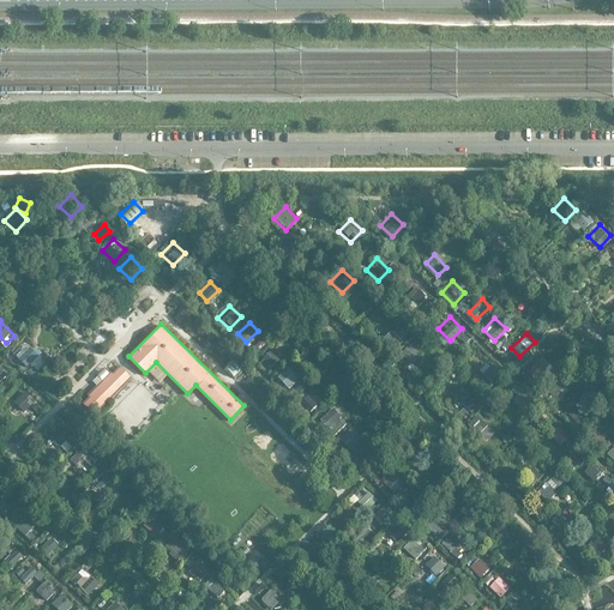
[(398,351),(409,362),(421,350),(409,339),(398,351)]
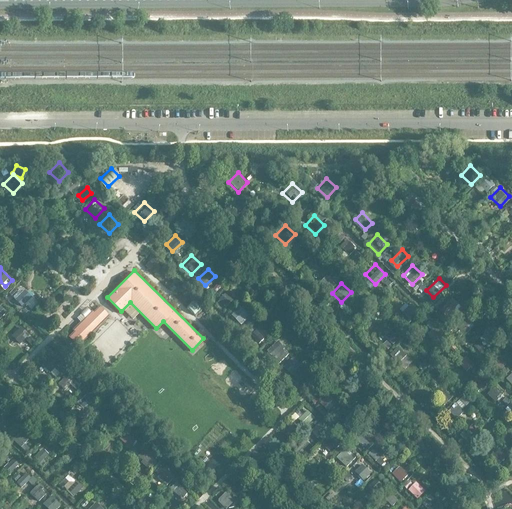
[(214,298),(224,308),(234,298),(224,288),(214,298)]
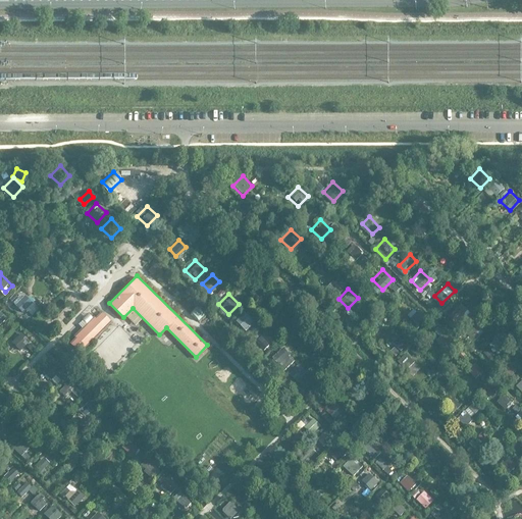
[(12,305),(21,314),(32,304),(21,295),(12,305)]
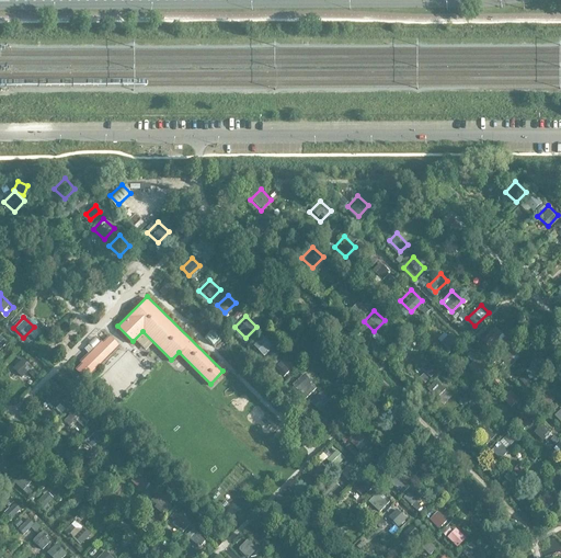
[(481,334),(491,344),(502,333),(491,323),(481,334)]
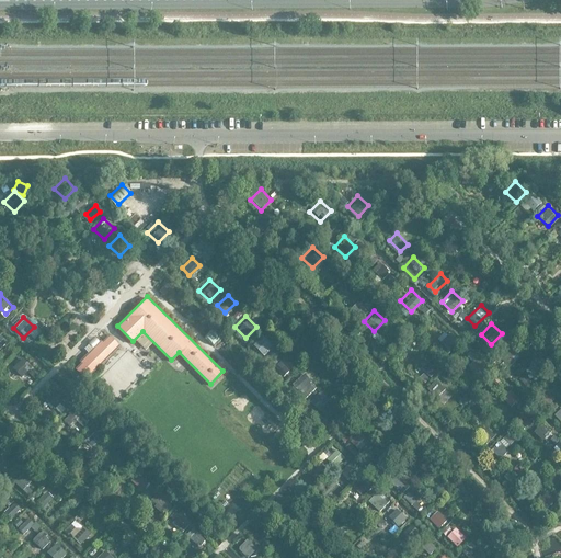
[(434,339),(445,349),(455,339),(445,328),(434,339)]
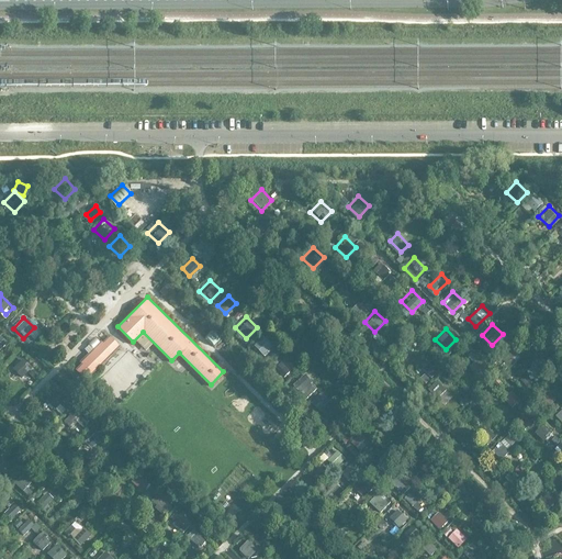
[(86,378),(119,344),(109,335),(76,368),(86,378)]
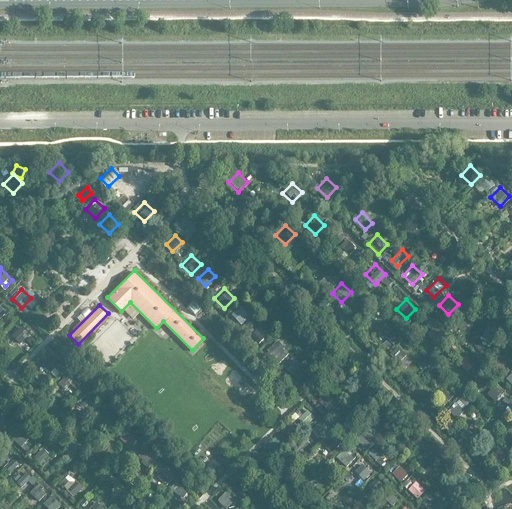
[(81,314),(84,317),(90,311),(86,307),(81,314)]
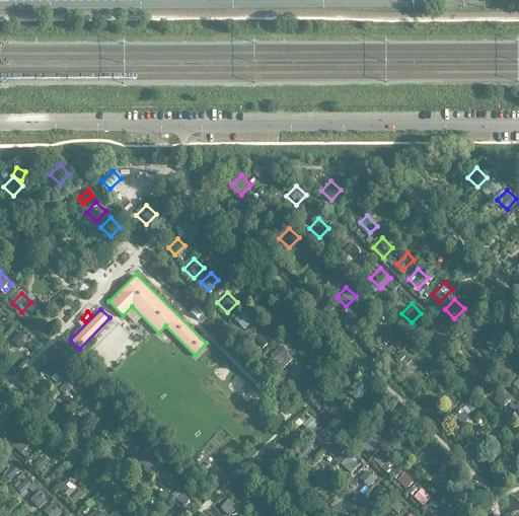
[(234,321),(244,332),(253,321),(243,312),(234,321)]
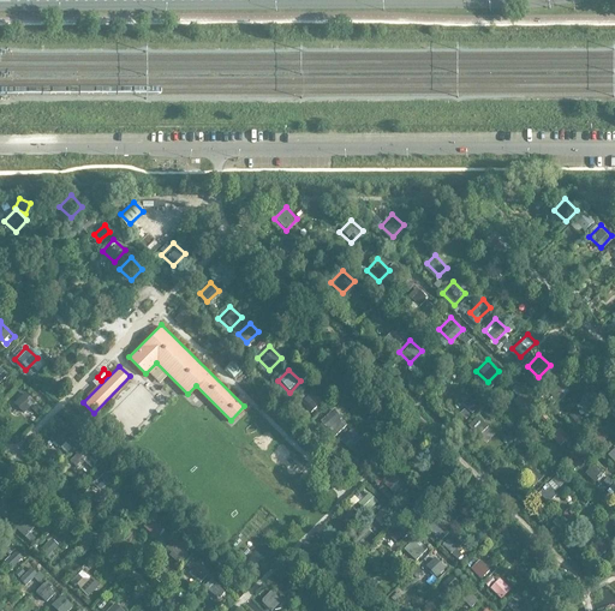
[(12,399),(24,409),(35,397),(23,387),(12,399)]
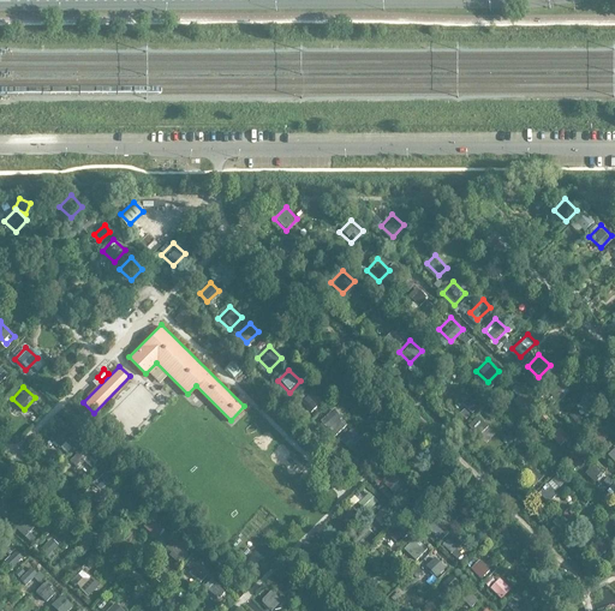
[(473,409),(485,399),(475,387),(463,397),(473,409)]
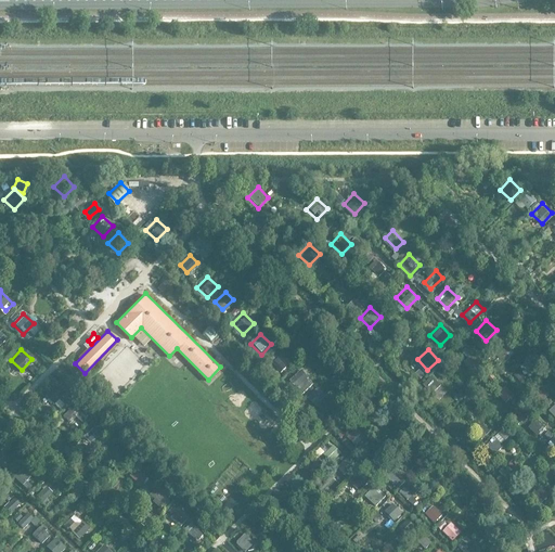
[(456,369),(467,380),(477,369),(467,358),(456,369)]
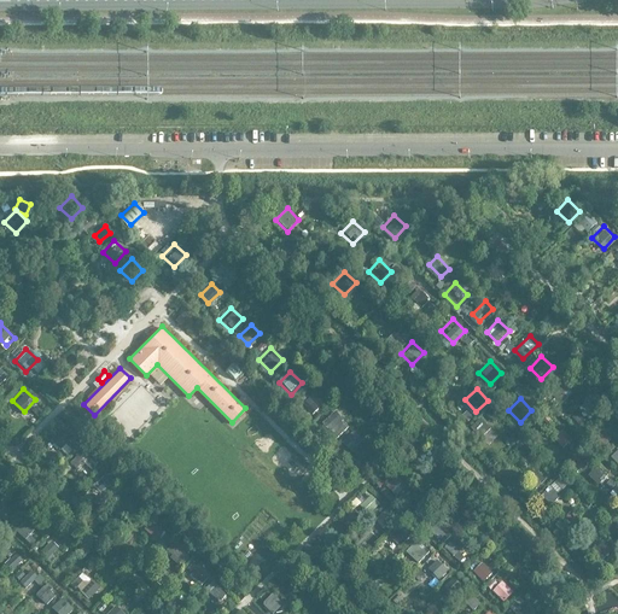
[(567,416),(579,428),(592,416),(579,405),(567,416)]
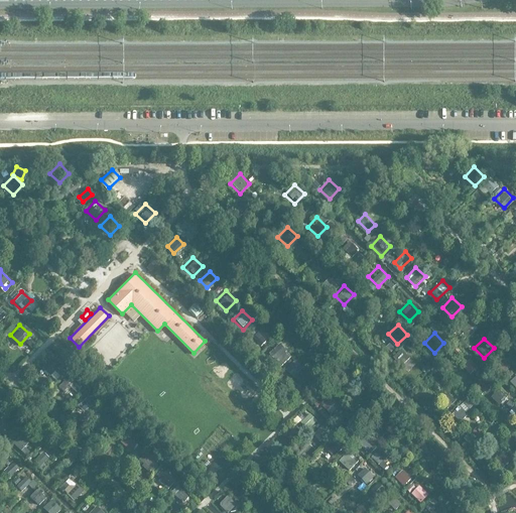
[(281,340),(269,352),(281,364),(293,352),(281,340)]
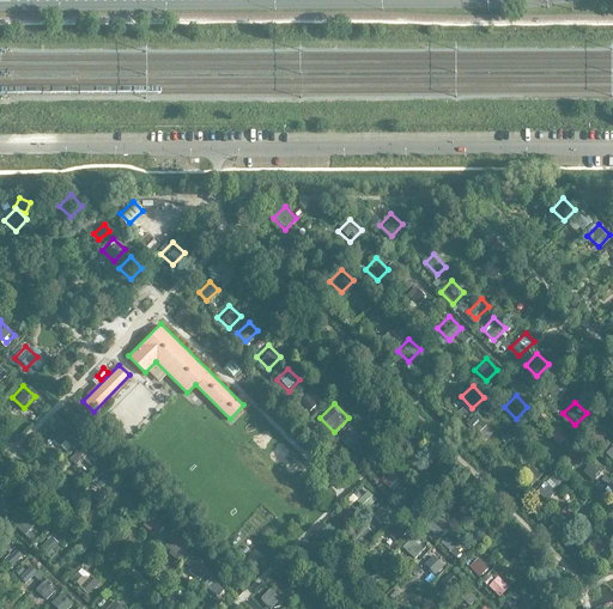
[(463,421),(475,432),(486,420),(474,409),(463,421)]
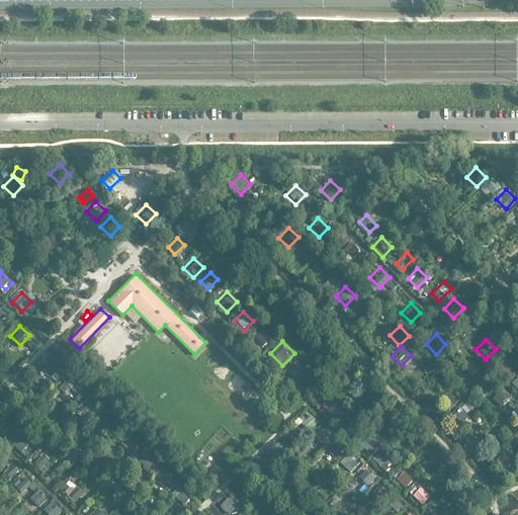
[(460,367),(470,376),(481,366),(470,357),(460,367)]
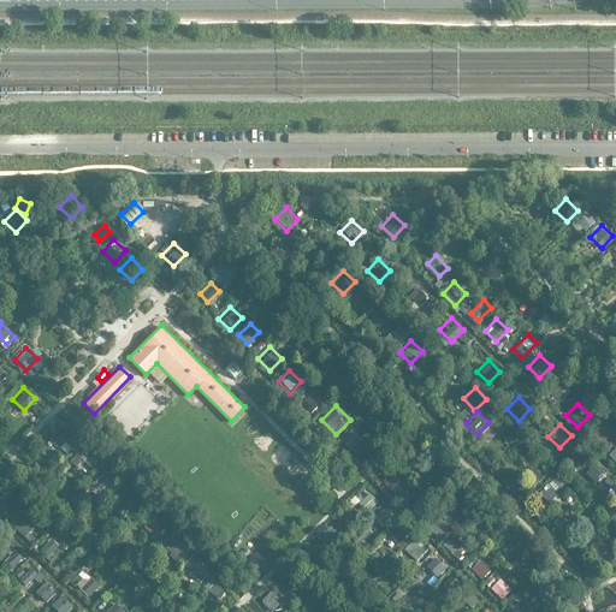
[(53,438),(65,450),(77,438),(65,426),(53,438)]
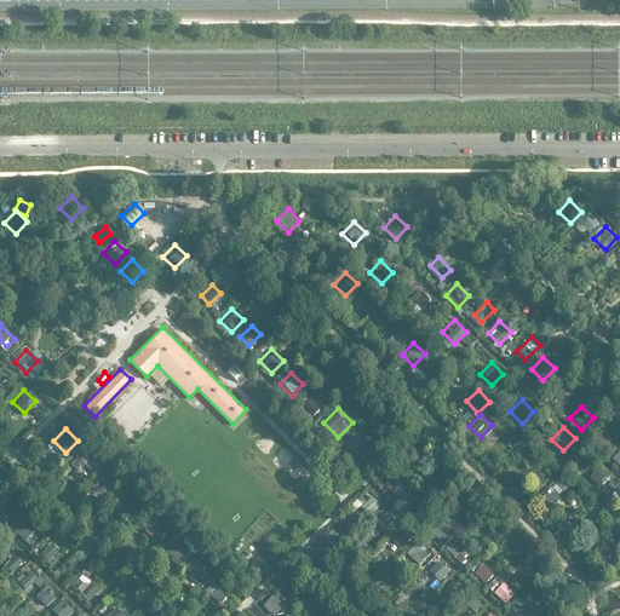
[(343,443),(354,454),(366,442),(354,431),(343,443)]
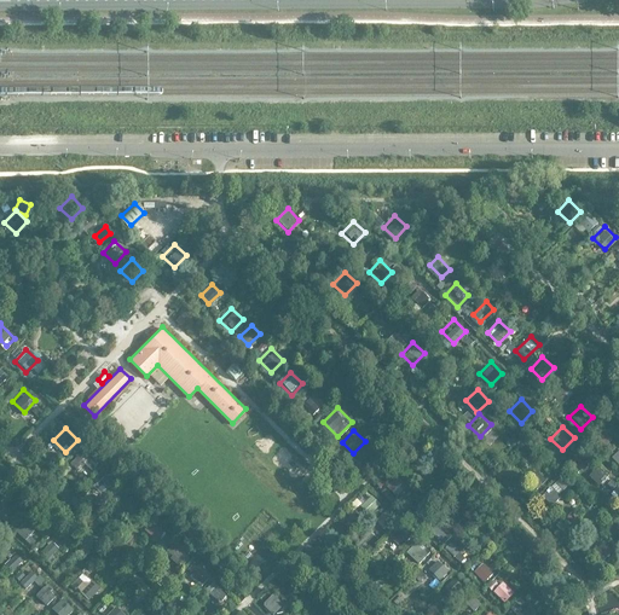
[(75,458),(90,471),(98,462),(84,448),(75,458)]
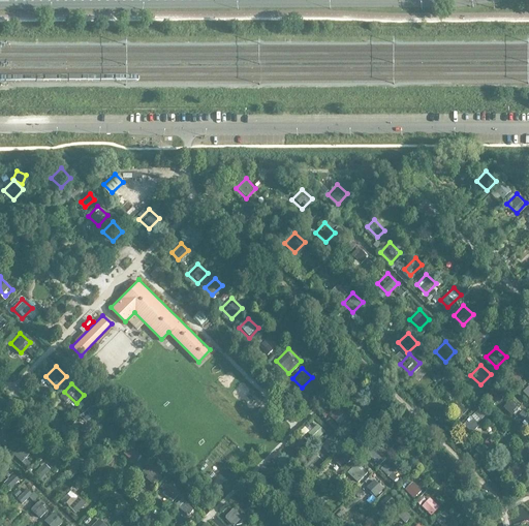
[(514,412),(521,404),(512,396),(504,404),(514,412)]
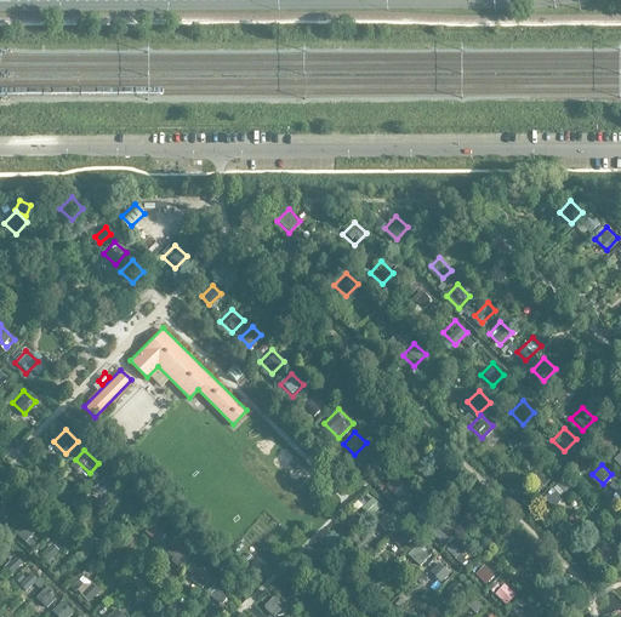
[(95,485),(102,491),(113,479),(106,472),(95,485)]
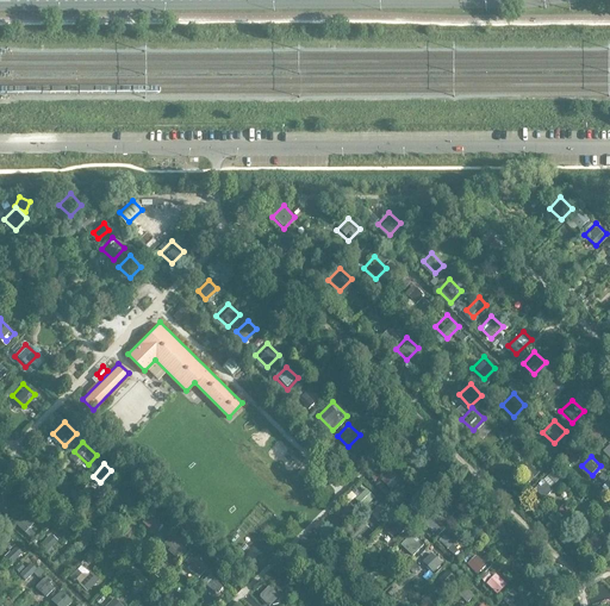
[(380,476),(392,487),(403,475),(391,464),(380,476)]
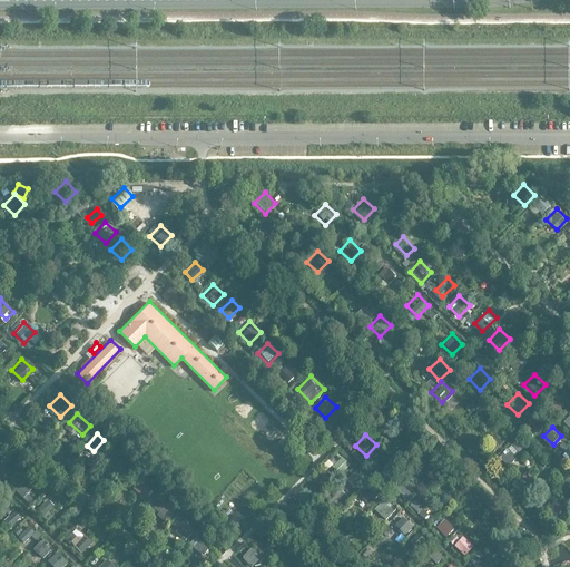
[(556,442),(568,455),(569,451),(569,443),(562,436),(556,442)]
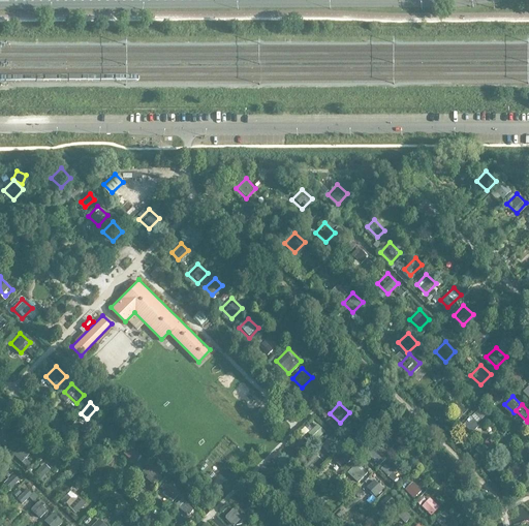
[(462,422),(472,431),(483,421),(472,411),(462,422)]
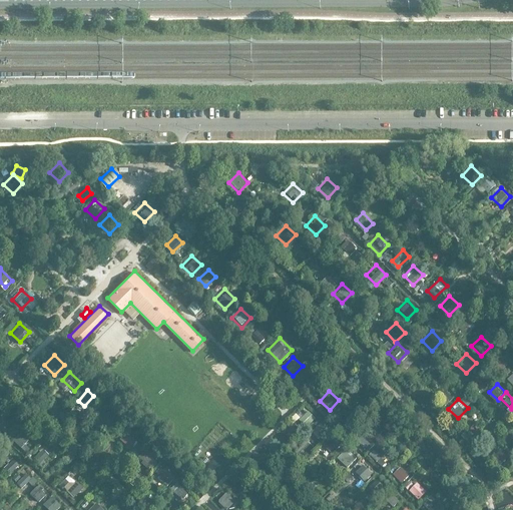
[(298,419),(305,427),(317,416),(310,408),(298,419)]
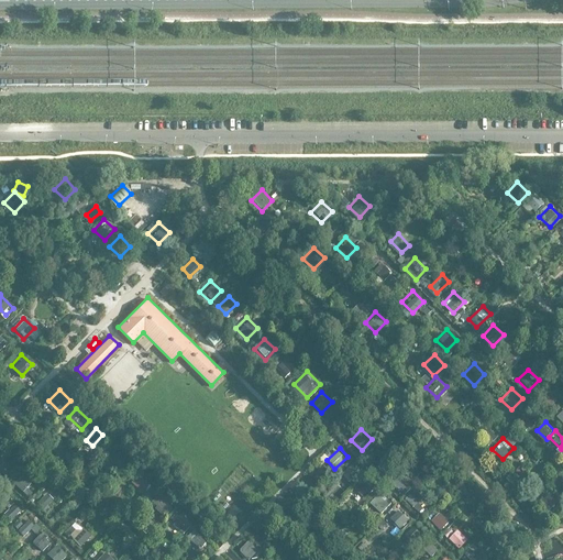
[(0,453),(0,467),(4,471),(14,460),(3,450),(0,453)]
